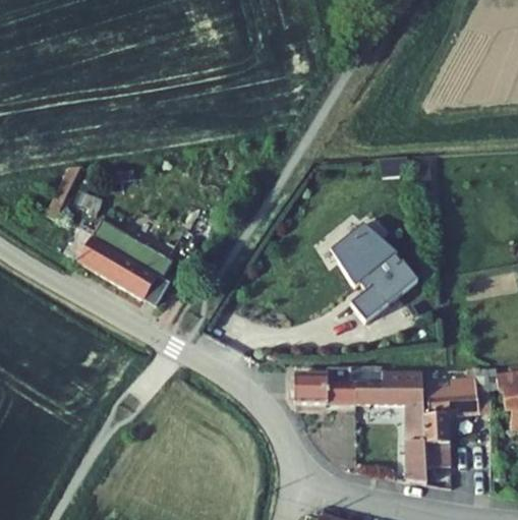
[(70,163),(46,217),(55,220),(78,166),(70,163)]
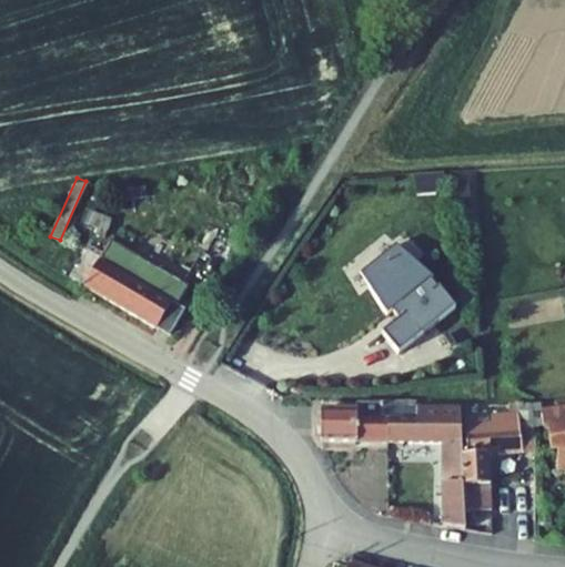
[(113,219),(91,209),(87,221),(108,230),(113,219)]
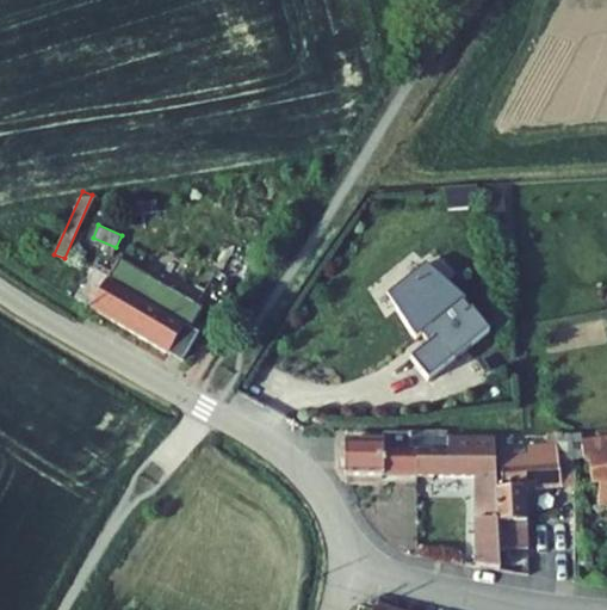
[(84,289),(80,295),(179,365),(204,330),(194,325),(209,300),(192,290),(175,315),(141,294),(150,277),(119,257),(112,270),(101,263),(98,269),(101,272),(90,291),(84,289)]
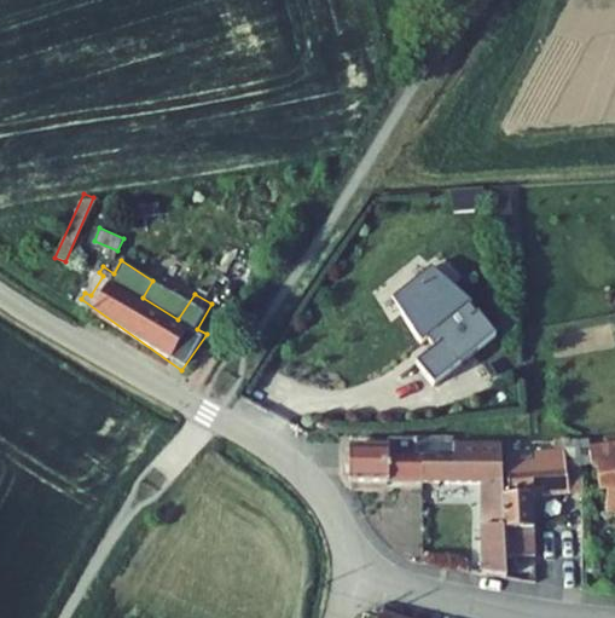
[(550,450),(508,454),(509,485),(502,486),(502,491),(502,526),(528,525),(527,492),(576,487),(576,432),(550,434),(550,450)]
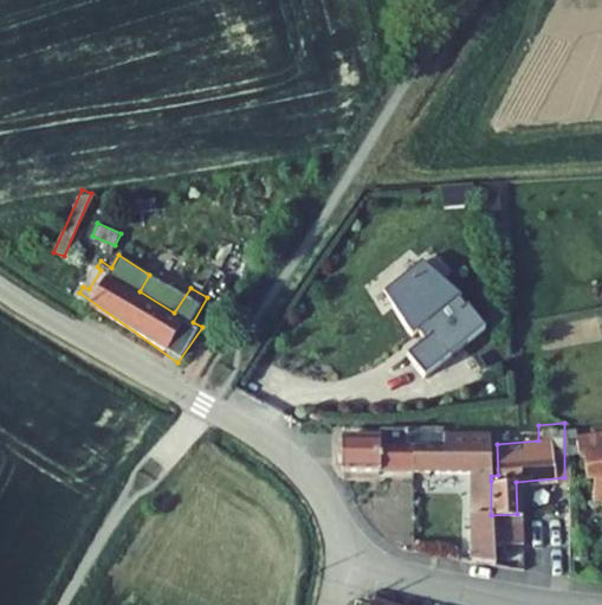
[(409,425),(377,426),(379,436),(342,436),(342,467),(409,467),(409,441),(409,425)]
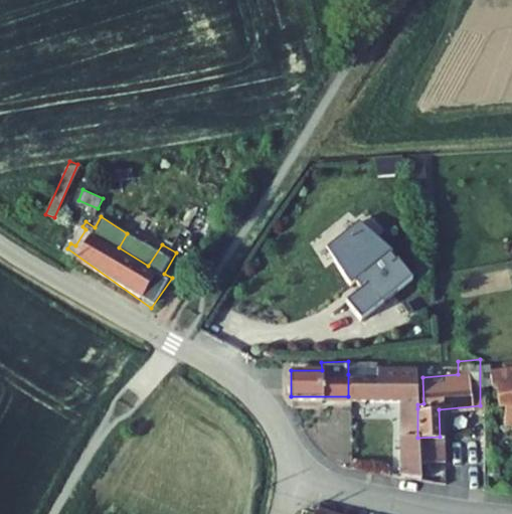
[(377,374),(348,374),(348,396),(400,397),(400,438),(401,438),(402,475),(417,479),(417,438),(417,408),(417,404),(417,364),(408,361),(402,361),(402,365),(377,364),(377,374)]
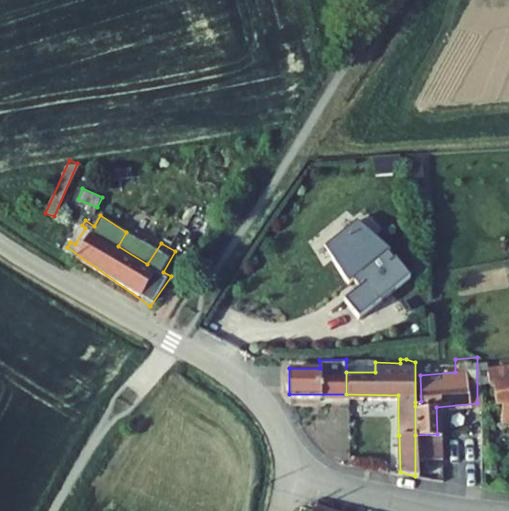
[(508,363),(485,366),(487,385),(494,386),(495,403),(501,404),(501,421),(508,420),(508,363)]
